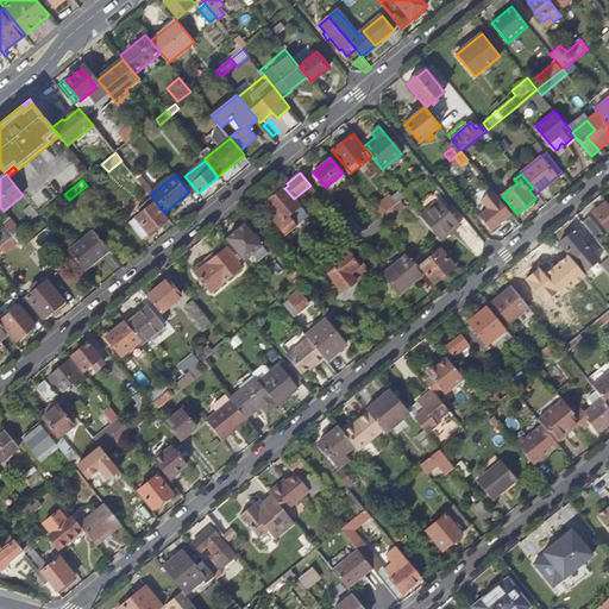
[(294,199),(284,188),(267,203),(276,213),(270,218),(284,236),(308,217),(294,199)]
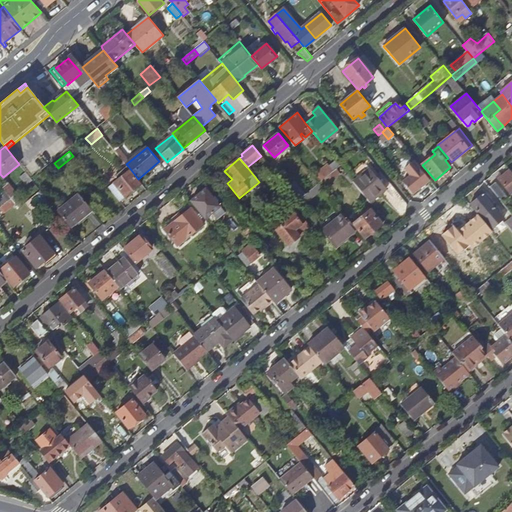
[(347,174),(365,196),(381,183),(364,161),(347,174)]
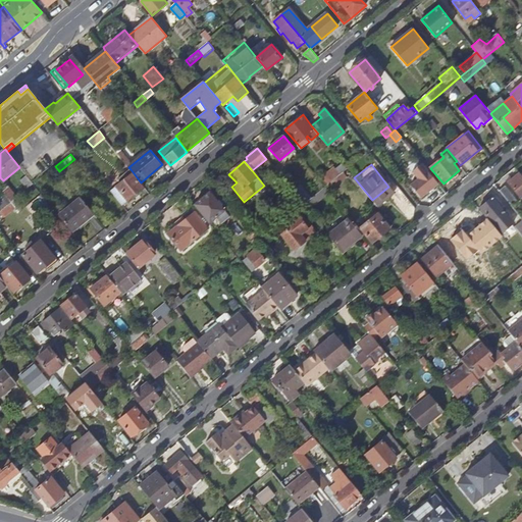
[(421,198),(433,188),(438,184),(422,164),(414,171),(419,178),(410,186),(421,198)]
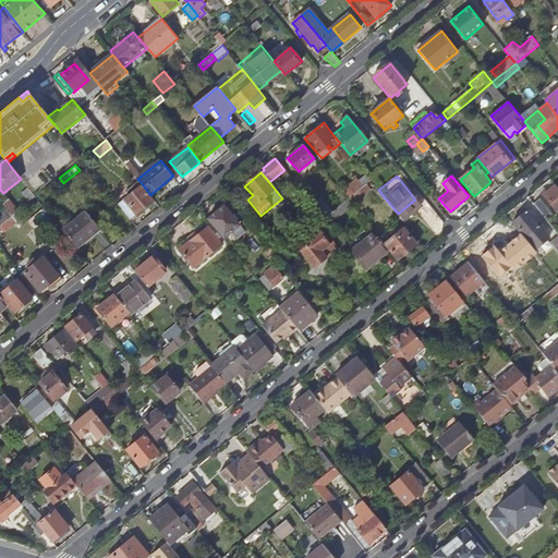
[(346,197),(347,199),(364,186),(359,180),(342,193),(346,197)]
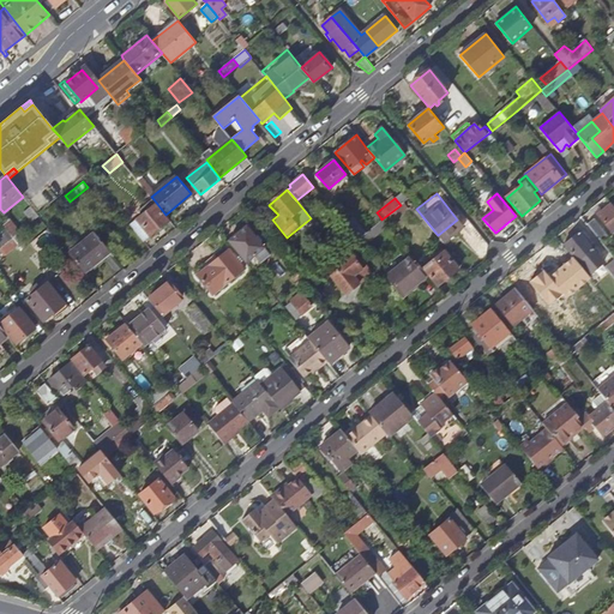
[(166,215),(154,199),(139,210),(143,215),(137,220),(150,236),(170,220),(166,215)]
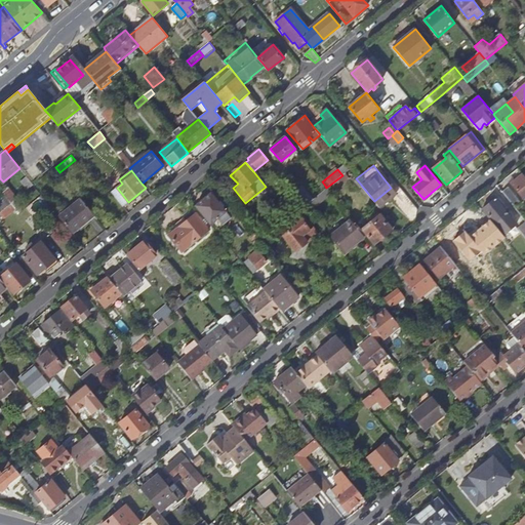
[(326,188),(331,193),(350,178),(345,173),(342,175),(326,188)]
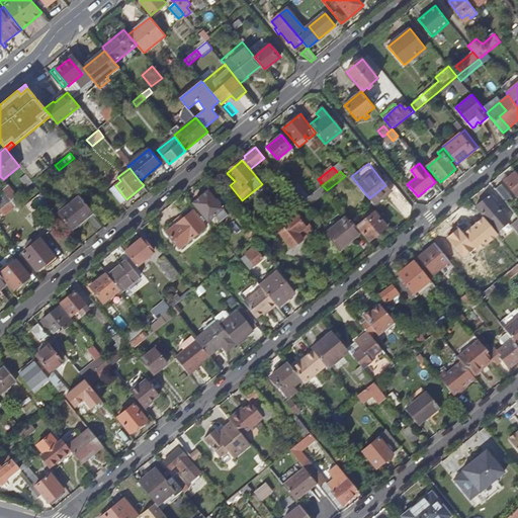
[(517,194),(517,176),(515,173),(504,181),(517,196),(517,194)]
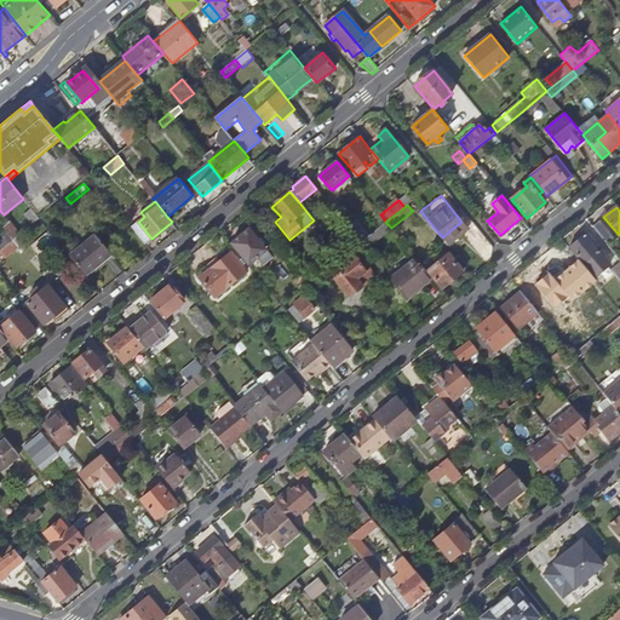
[(39,218),(30,208),(24,213),(33,224),(39,218)]
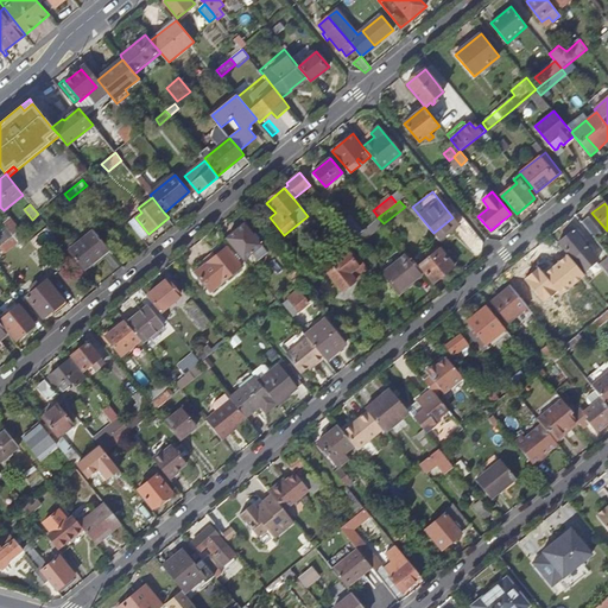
[(582,222),(595,239),(602,234),(588,216),(582,222)]
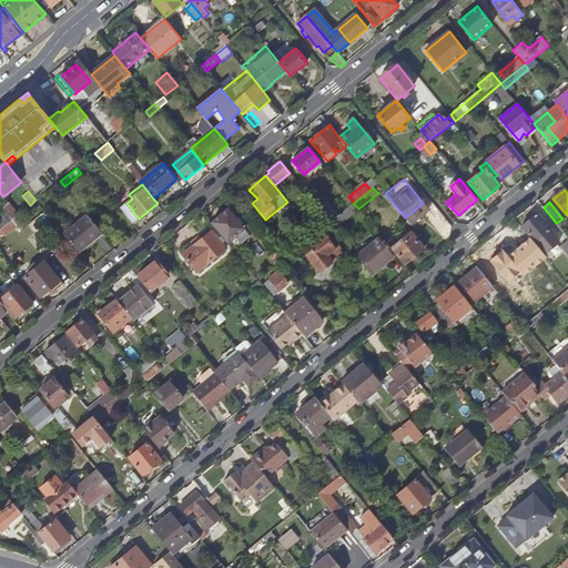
[(121,208),(133,223),(139,219),(127,203),(121,208)]
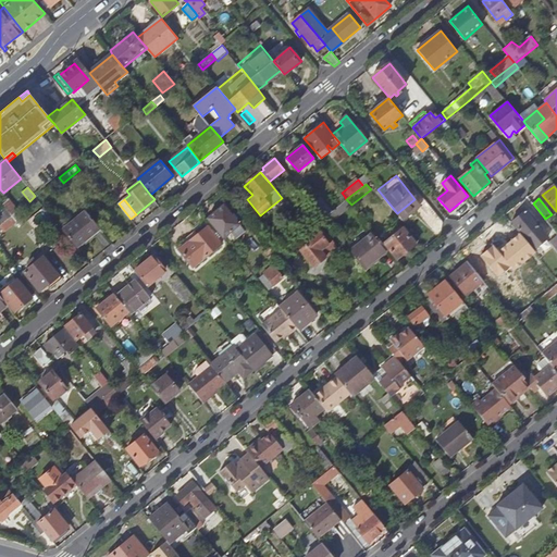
[(323,219),(327,223),(351,205),(346,199),(331,212),(323,219)]
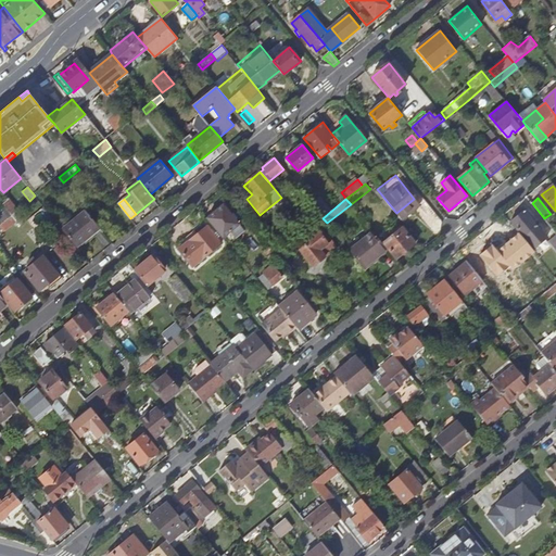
[(3,204),(12,215),(19,211),(9,200),(3,204)]
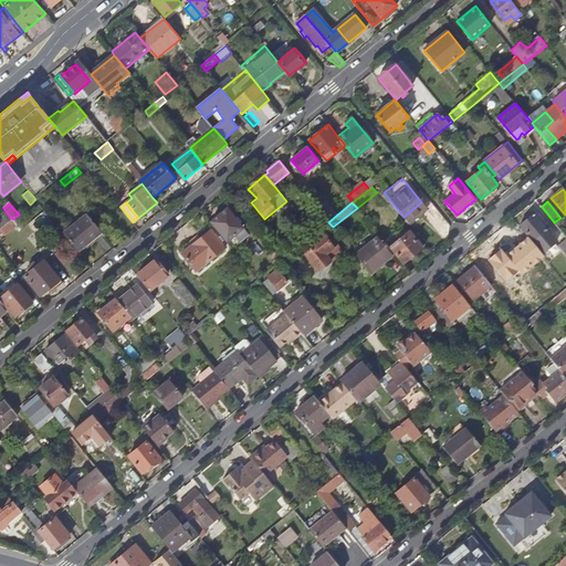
[(318,209),(328,222),(336,216),(325,203),(318,209)]
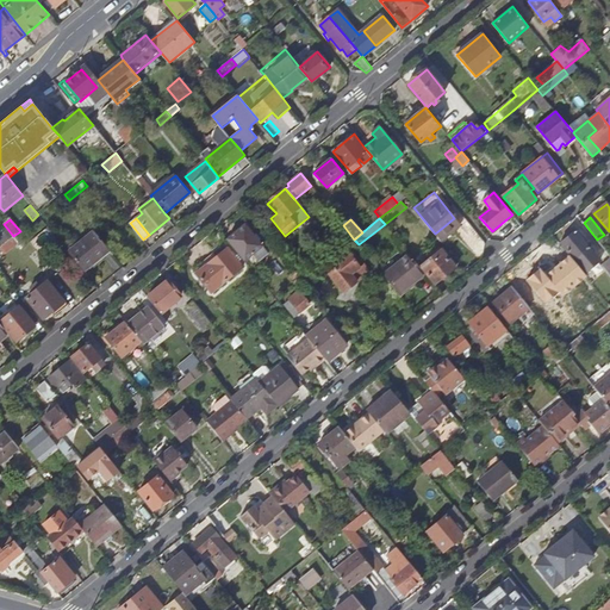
[(228,240),(246,261),(263,247),(246,225),(228,240)]
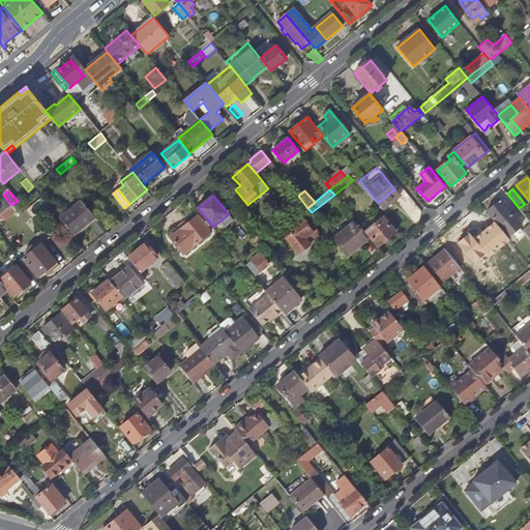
[(502,199),(487,211),(499,226),(498,227),(505,236),(507,238),(522,227),(512,215),(514,213),(502,199)]
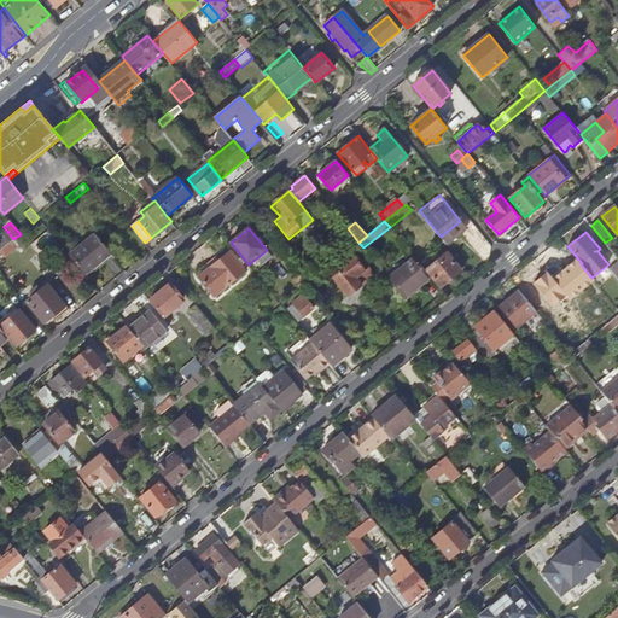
[(23,251),(29,245),(21,234),(13,239),(19,246),(23,251)]
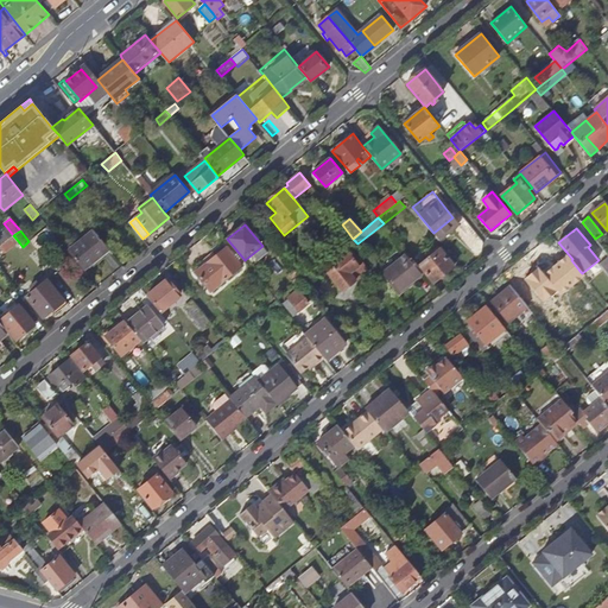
[(109,249),(94,230),(69,252),(83,270),(109,249)]
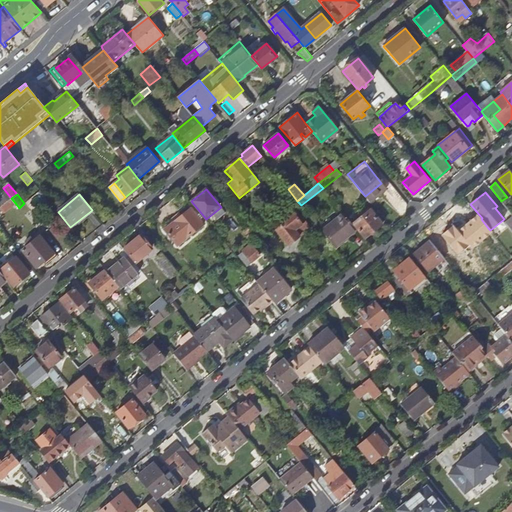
[(16,204),(11,198),(0,206),(0,208),(4,213),(16,204)]
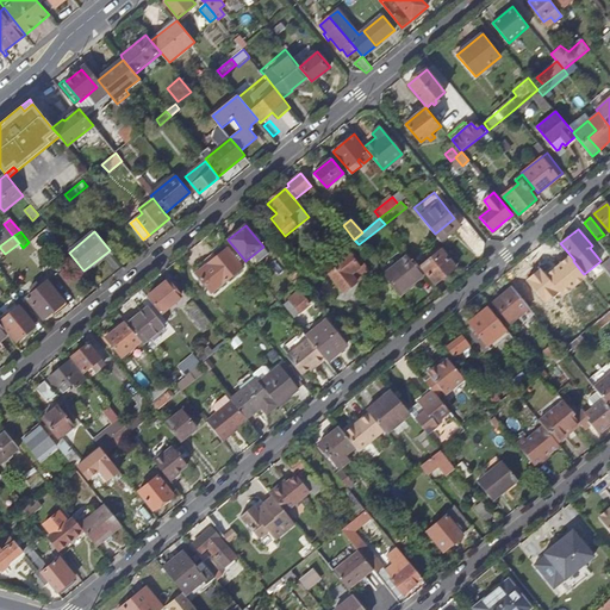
[(324,268),(344,292),(371,271),(352,248),(332,263),(331,262),(324,268)]
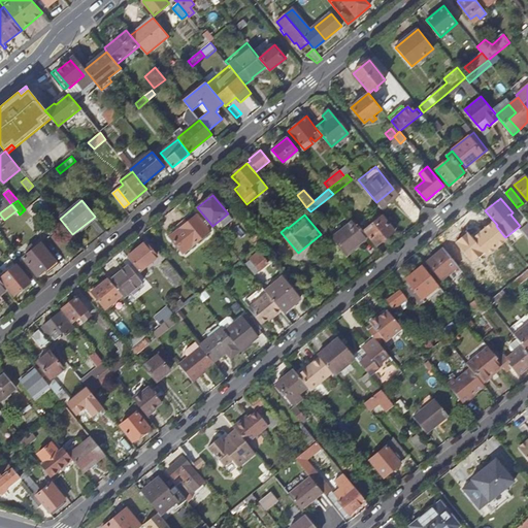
[(183,253),(209,231),(197,216),(188,223),(185,220),(169,232),(171,236),(170,237),(183,253)]
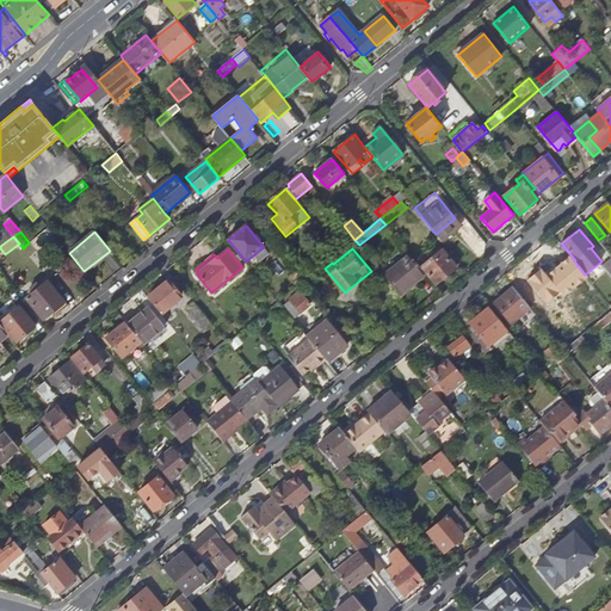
[(436,285),(456,269),(442,251),(421,267),(436,285)]
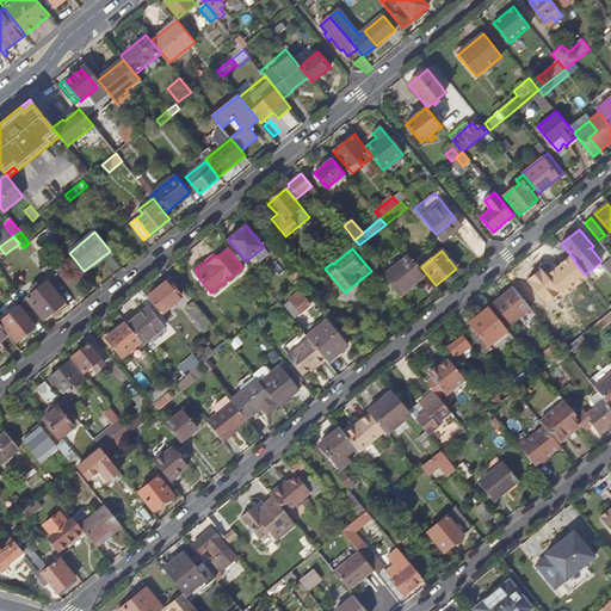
[(384,276),(400,295),(425,275),(409,254),(384,276)]
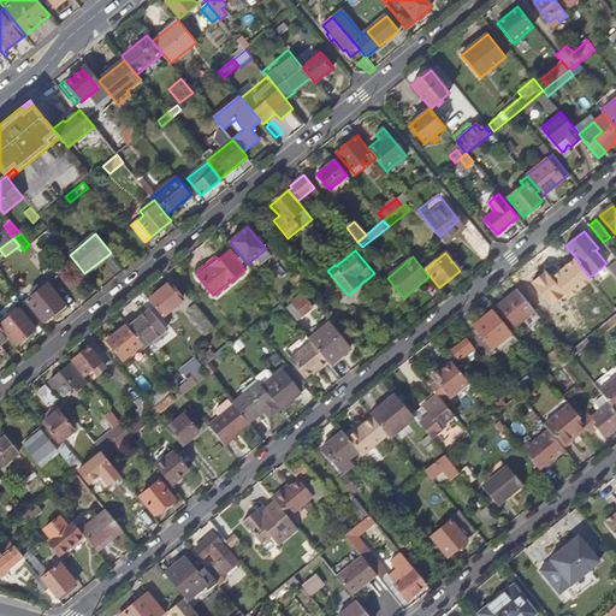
[(579,264),(576,261),(552,280),(568,300),(593,280),(590,277),(587,274),(579,264)]
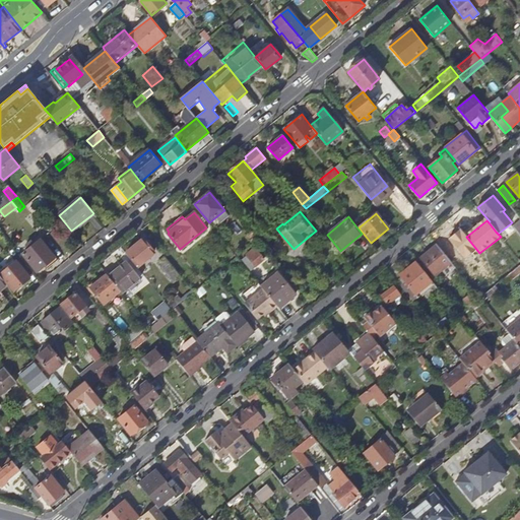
[(259,239),(267,250),(278,241),(269,231),(259,239)]
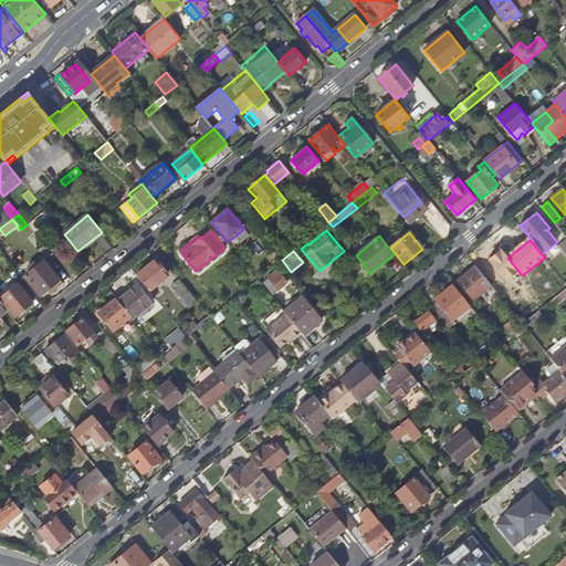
[(137,275),(149,291),(157,284),(155,282),(164,275),(159,271),(163,268),(156,260),(137,275)]
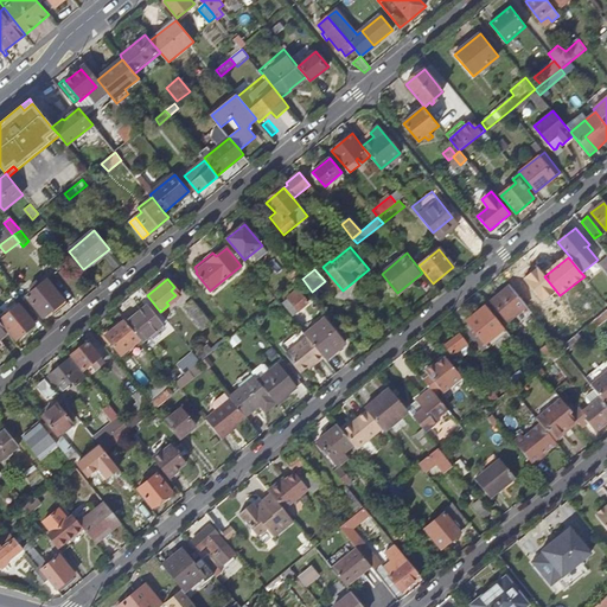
[(58,312),(69,304),(65,299),(64,300),(48,280),(26,296),(44,318),(55,308),(58,312)]
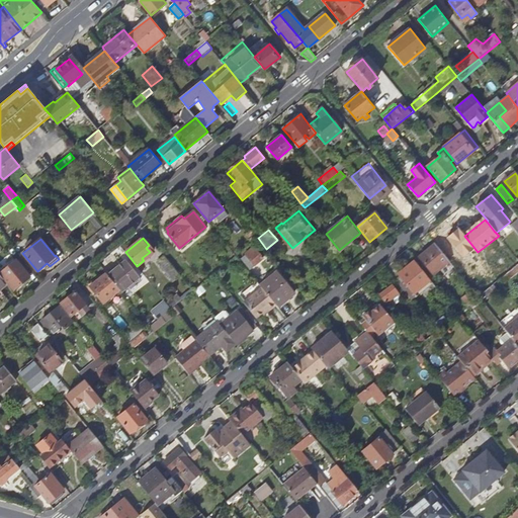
[(449,261),(435,244),(419,257),(433,274),(449,261)]
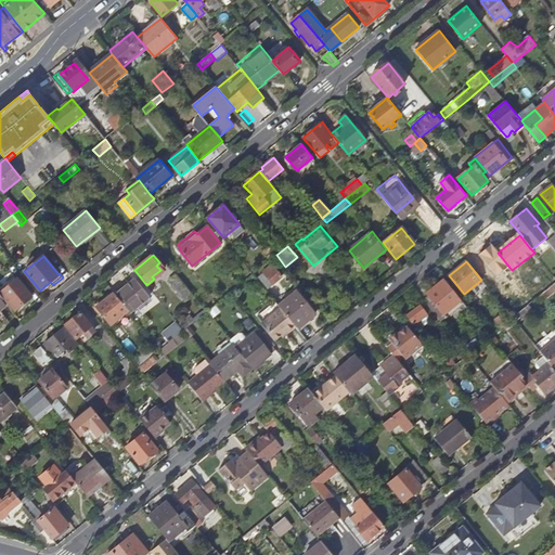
[(272,262),(258,275),(270,288),(284,275),(272,262)]
